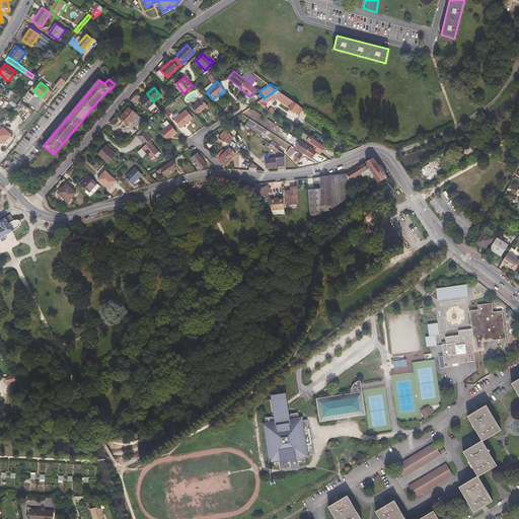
[(256,102),(273,114),(275,110),(266,105),(268,103),(267,102),(272,99),(293,114),(299,104),(284,94),(279,91),(277,89),(264,98),(256,102)]
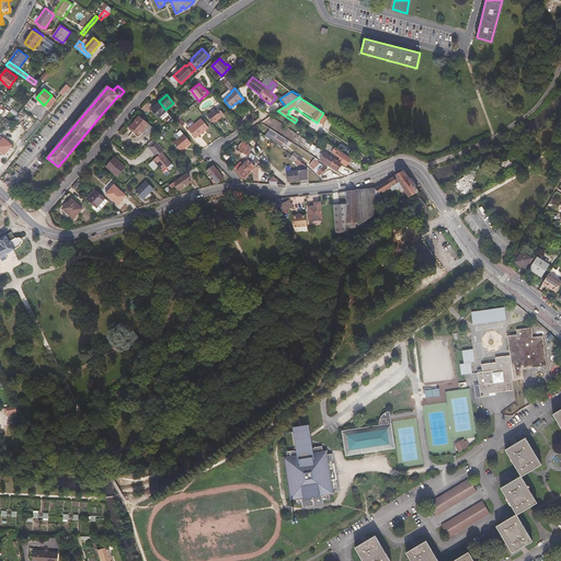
[(165,110),(160,103),(151,110),(158,117),(167,111),(165,110)]
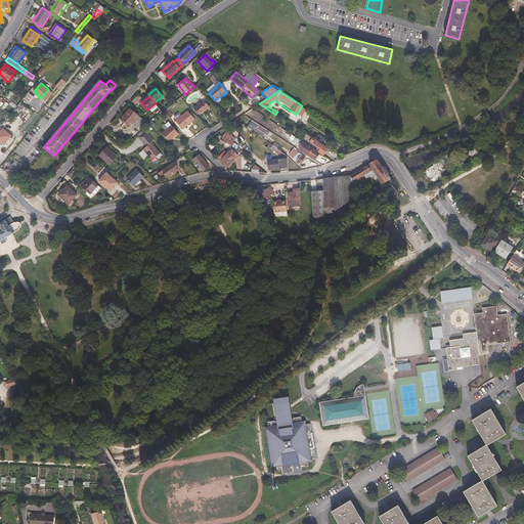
[(203,112),(210,106),(206,100),(203,102),(202,101),(194,107),(200,114),(202,112),(203,112)]
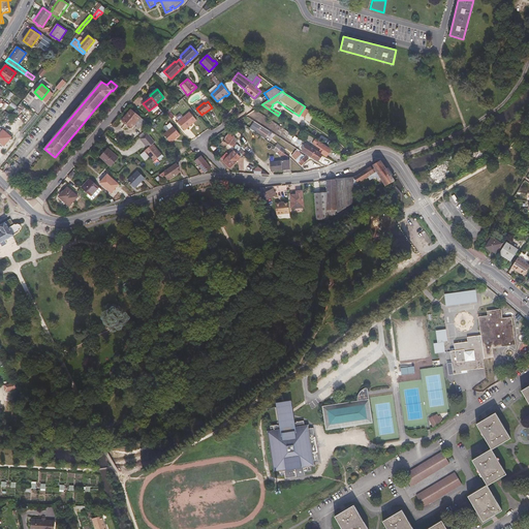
[(309,110),(305,106),(299,116),(303,119),(309,110)]
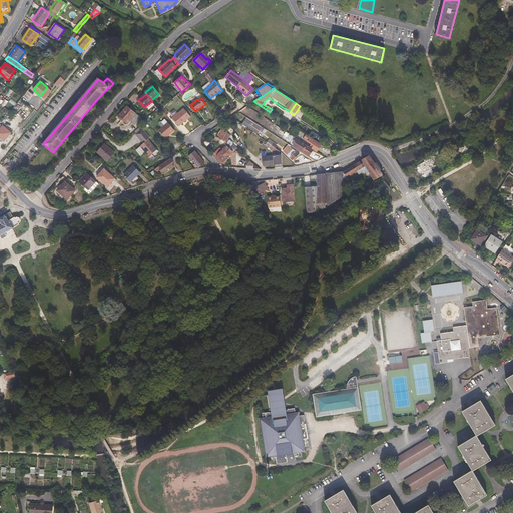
[(135,109),(132,106),(130,109),(127,106),(118,116),(127,124),(131,120),(135,123),(140,117),(133,111),(135,109)]
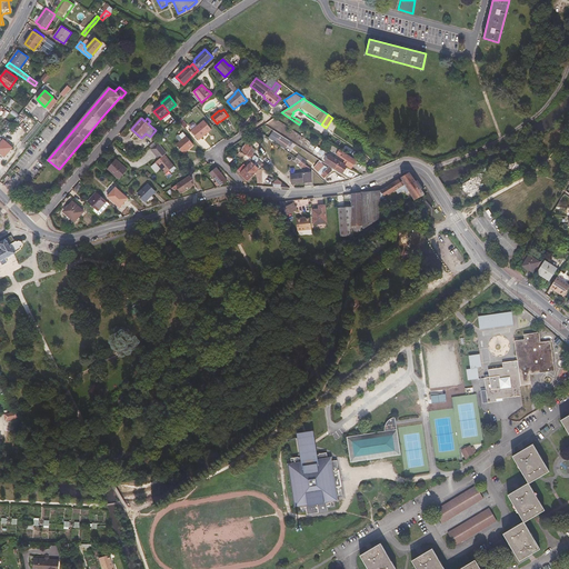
[(212,129),(205,120),(191,130),(199,140),(212,129)]
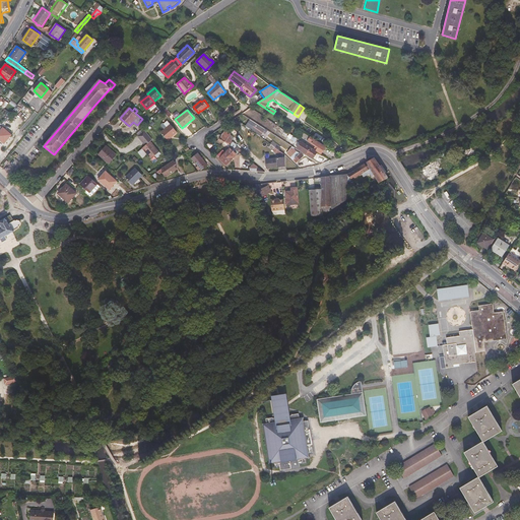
[(265,139),(270,131),(250,119),(245,126),(265,139)]
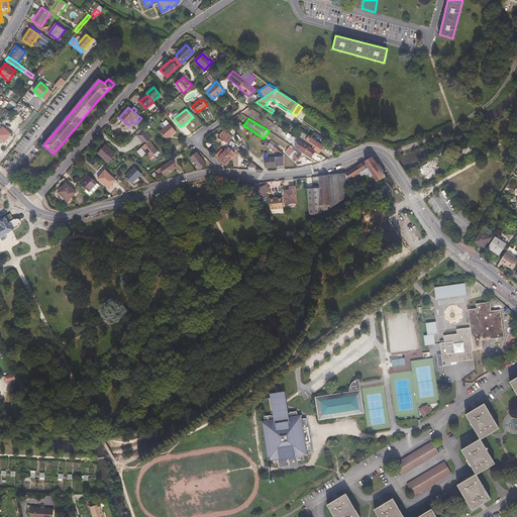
[(176,131),(169,124),(164,128),(160,131),(167,139),(176,131)]
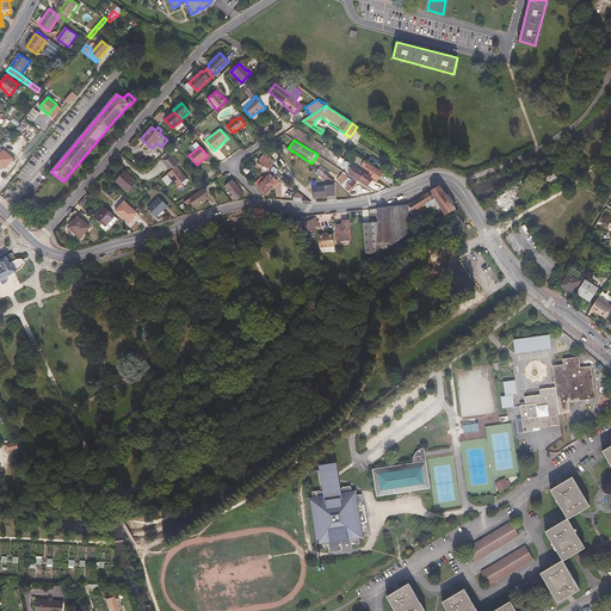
[(13,159),(4,150),(0,153),(0,164),(5,168),(13,159)]
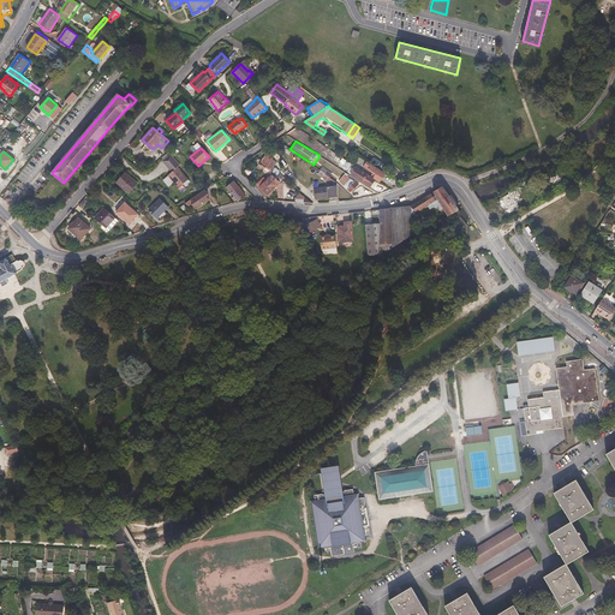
[(266,154),(261,162),(272,168),(276,160),(266,154)]
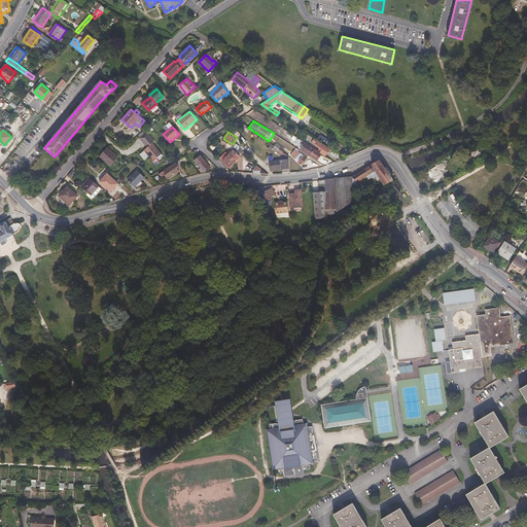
[(475,141),(479,147),(487,141),(484,136),(475,141)]
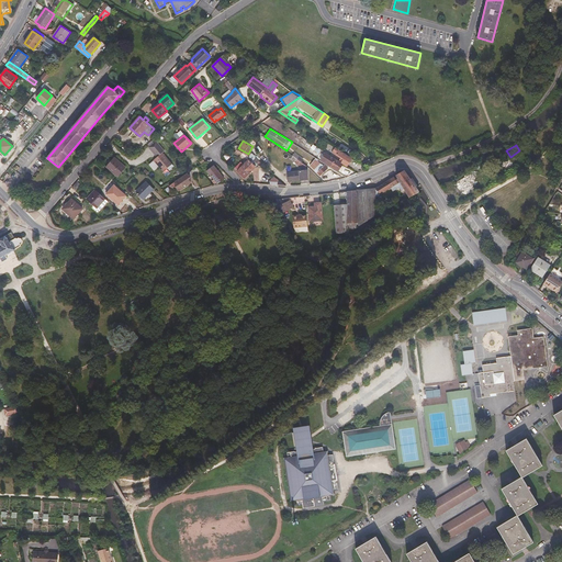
[(351,158),(335,148),(333,150),(336,153),(335,155),(344,159),(341,163),(347,166),(351,158)]
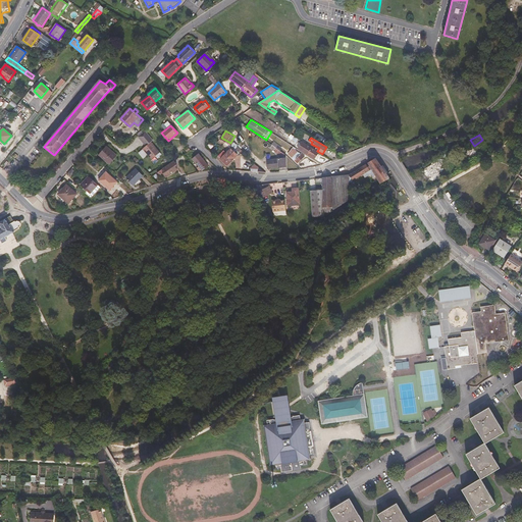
[(160,153),(151,142),(143,148),(152,159),(160,153)]
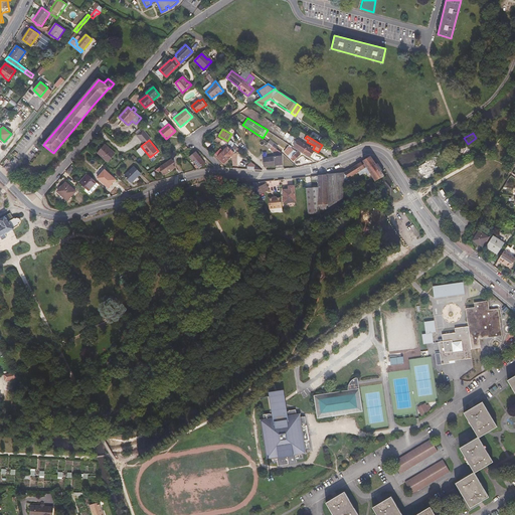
[(310,156),(314,150),(299,140),(295,145),(296,146),(295,149),(305,156),(306,154),(310,156)]
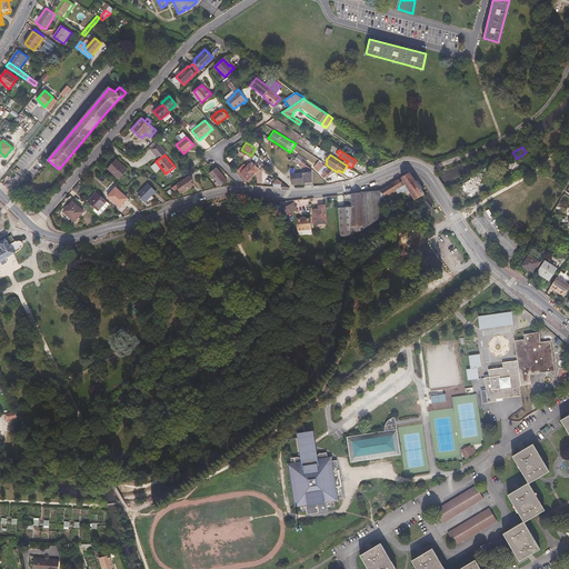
[(127,169),(117,160),(108,169),(119,178),(127,169)]
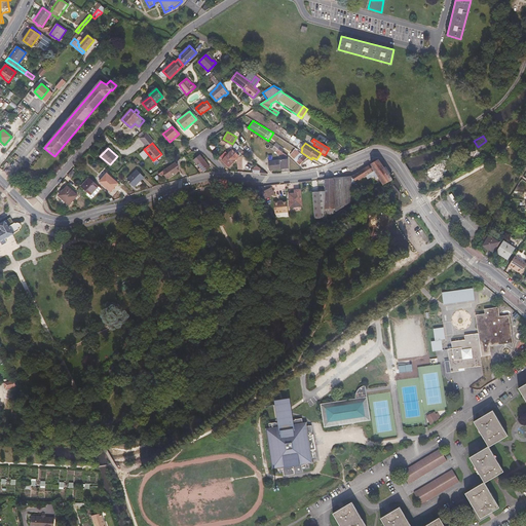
[(227,155),(223,160),(229,166),(238,156),(232,150),(227,155)]
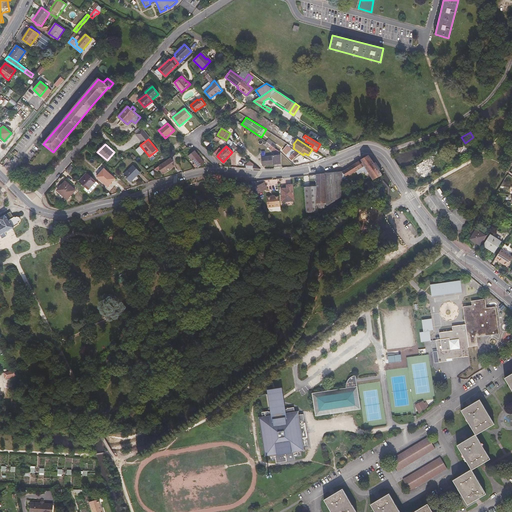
[(451,146),(445,149),(447,154),(454,150),(451,146)]
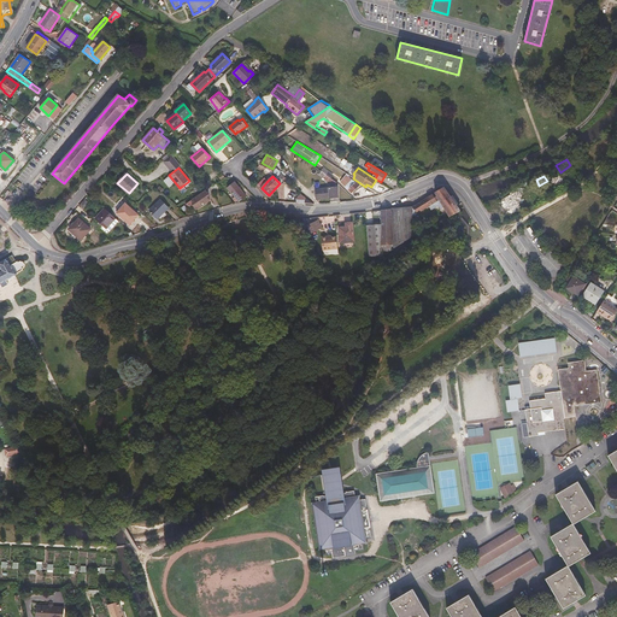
[(356,181),(352,178),(345,186),(348,189),(347,189),(351,193),(359,184),(356,182),(356,181)]
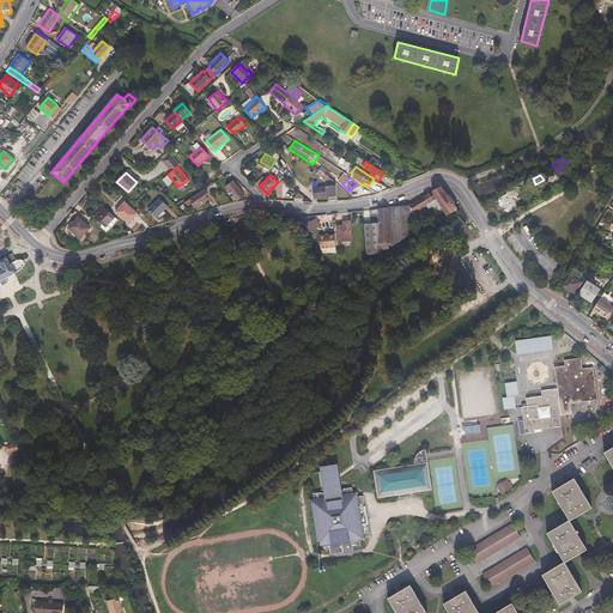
[(244,194),(232,181),(226,186),(237,200),(244,194)]
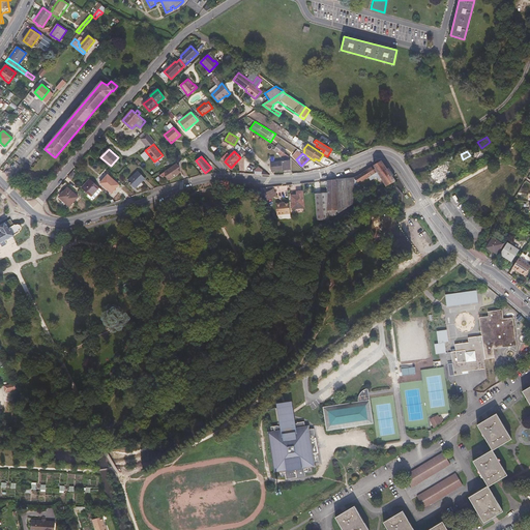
[(291,172),(290,160),(271,163),(272,171),(284,170),(284,173),(291,172)]
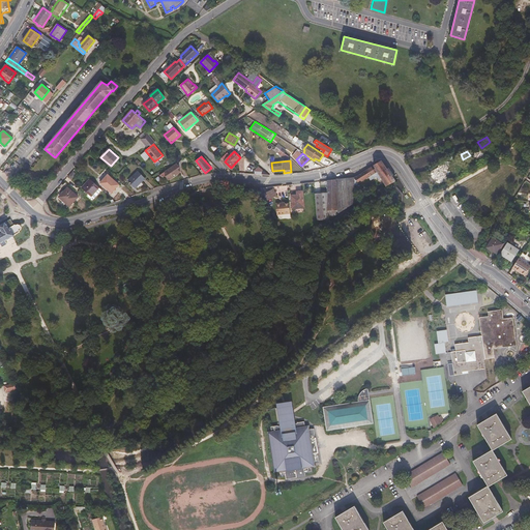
[(328,221),(339,213),(356,203),(355,185),(370,177),(371,179),(377,177),(378,179),(381,177),(387,185),(395,181),(392,176),(393,175),(389,168),(387,169),(381,160),(354,177),(336,179),(327,180),(327,193),(316,194),(316,201),(317,221),(328,219),(328,221)]
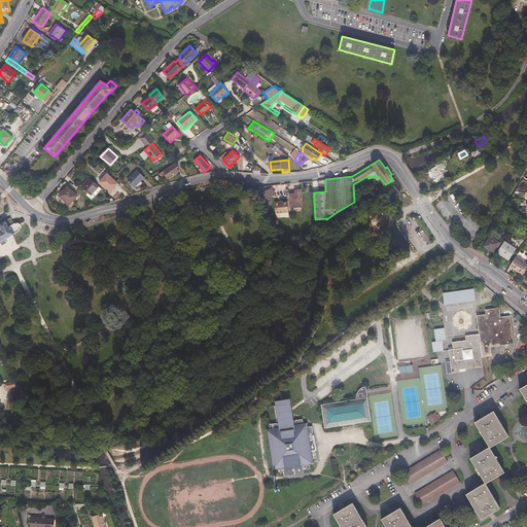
[(447,169),(443,162),(428,170),(434,181),(445,175),(442,172),(447,169)]
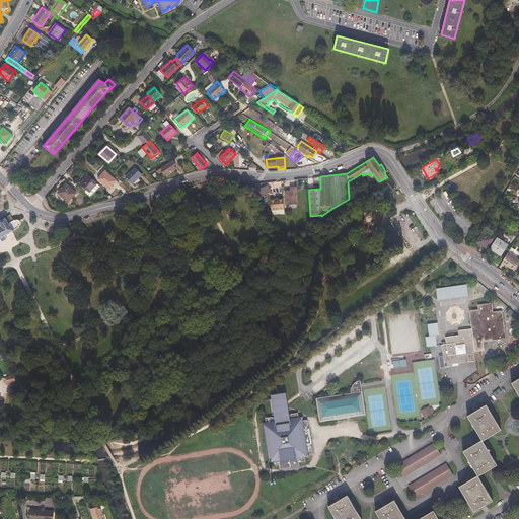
[(171,161),(164,166),(166,170),(162,172),(164,175),(175,169),(171,161)]
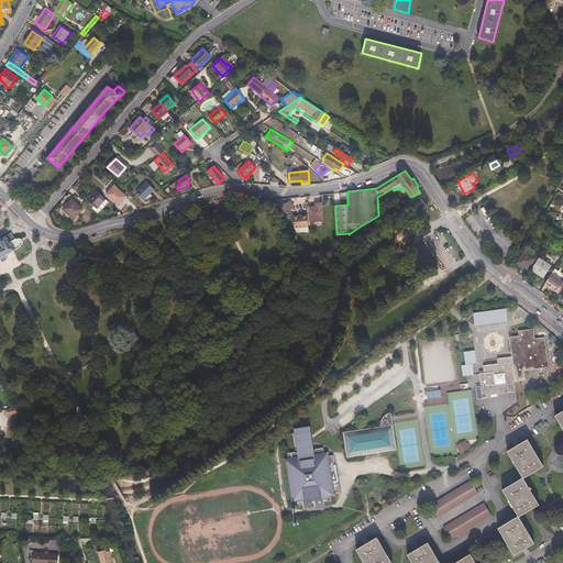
[(88,184),(84,180),(79,186),(83,189),(88,184)]
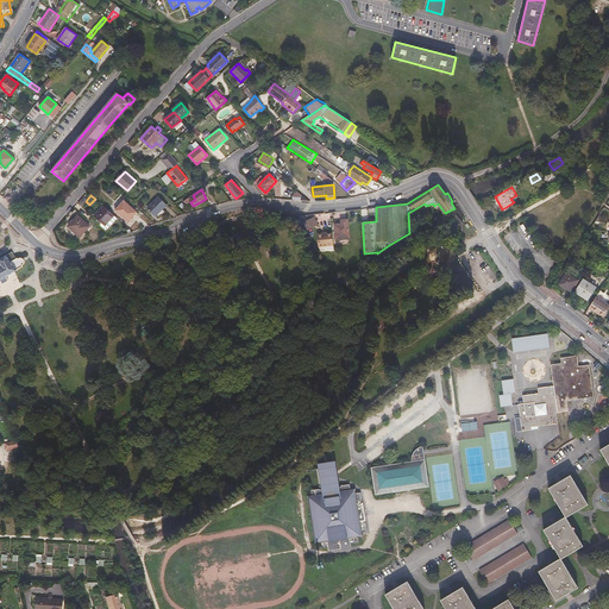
[(165,205),(158,198),(148,208),(155,215),(165,205)]
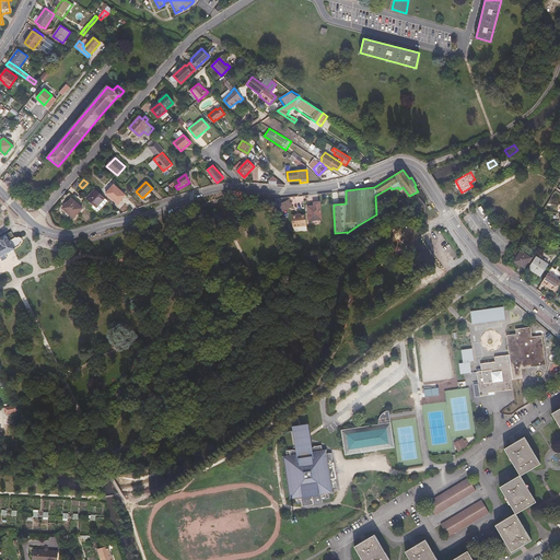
[(125,195),(114,185),(106,194),(118,203),(125,195)]
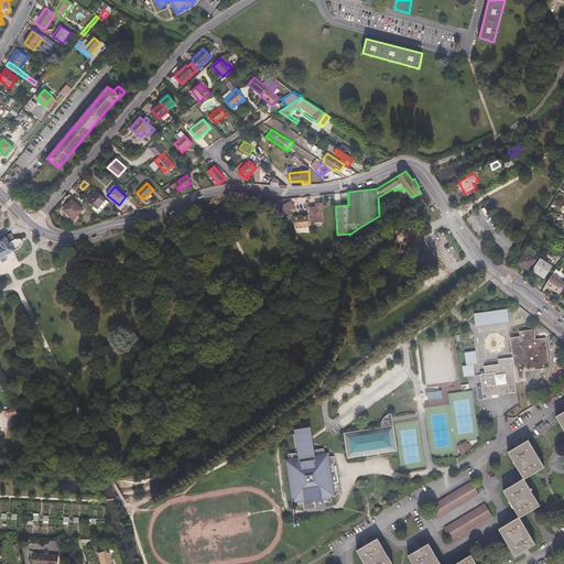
[(106,199),(95,191),(87,199),(94,205),(91,208),(97,213),(99,213),(108,202),(106,199)]
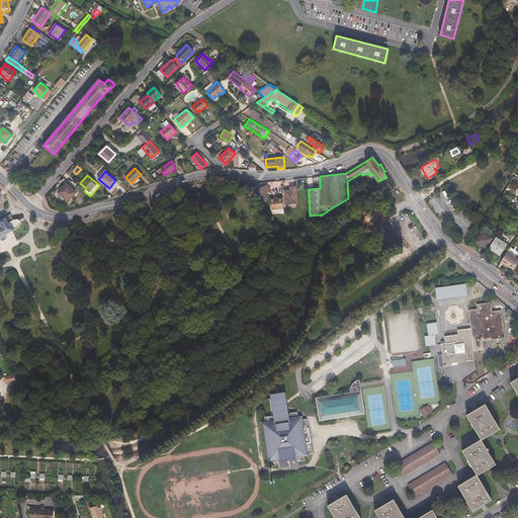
[(76,192),(66,183),(59,191),(64,197),(64,198),(68,202),(76,192)]
